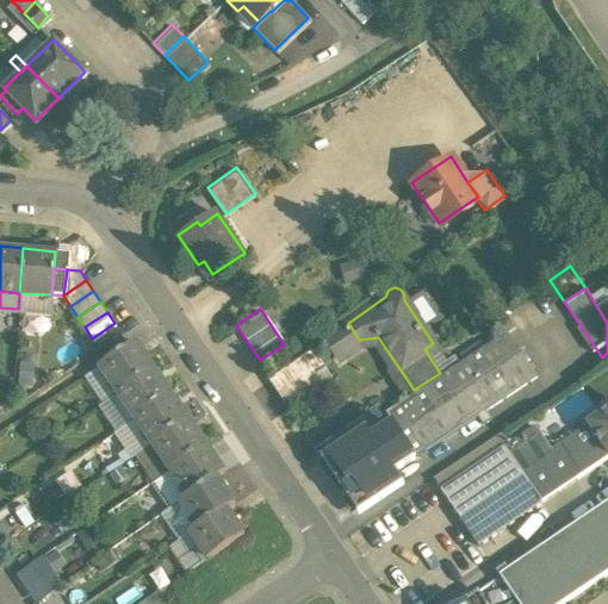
[(348,323),(329,335),(340,352),(359,340),(348,323)]
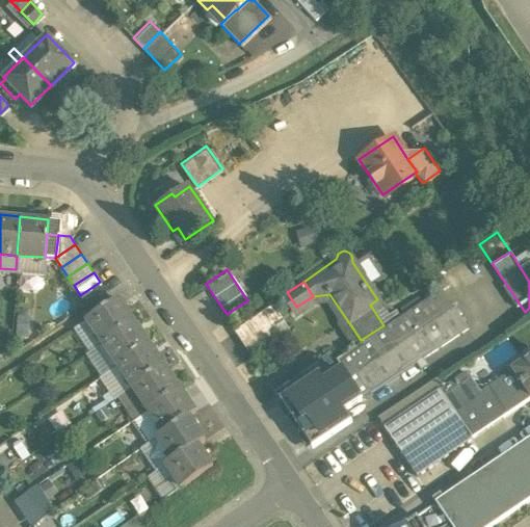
[(525,312),(505,283),(502,285),(522,314),(525,312)]
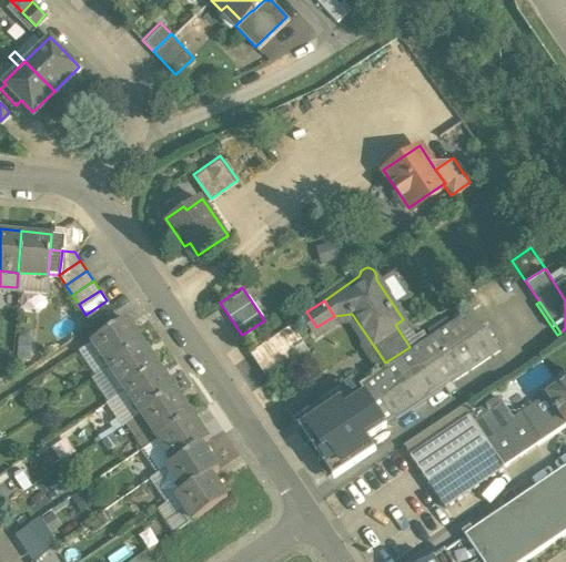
[(385,363),(357,381),(365,392),(364,392),(384,421),(496,347),(470,307),(410,347),(385,363)]
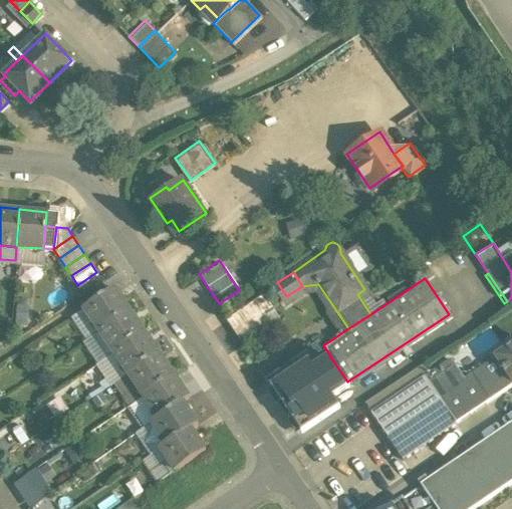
[(111,286),(81,306),(96,328),(128,308),(111,286)]
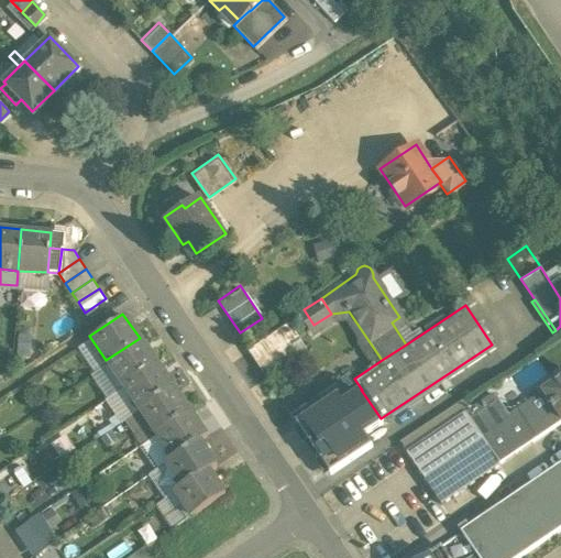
[(287,320),(246,348),(263,373),(288,356),(283,347),(298,337),(287,320)]
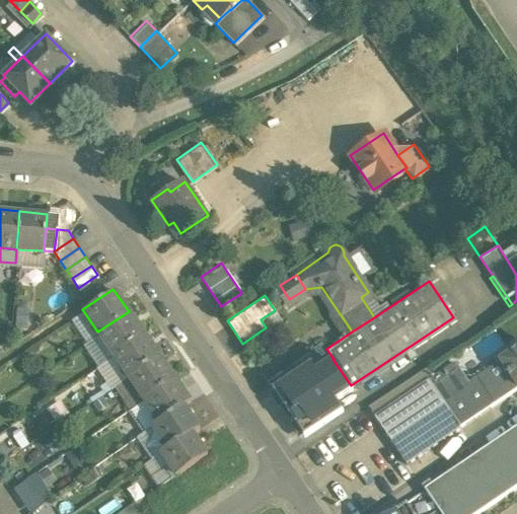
[(129,311),(97,332),(113,354),(143,333),(129,311)]
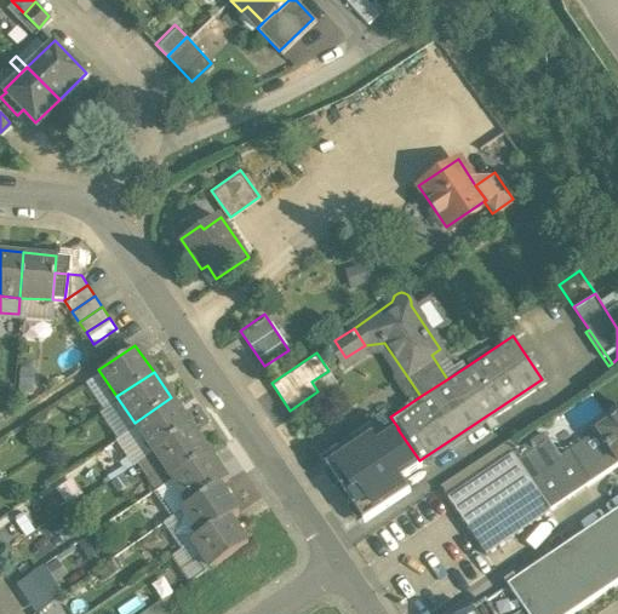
[(171,397),(135,423),(153,448),(189,424),(171,397)]
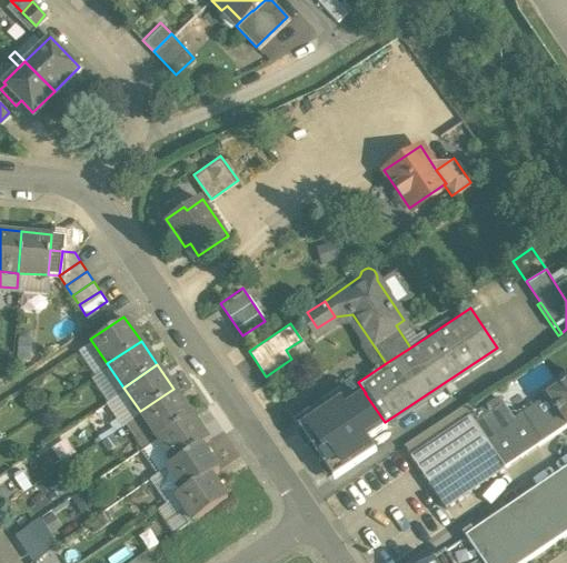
[(566,379),(547,393),(566,421),(566,379)]
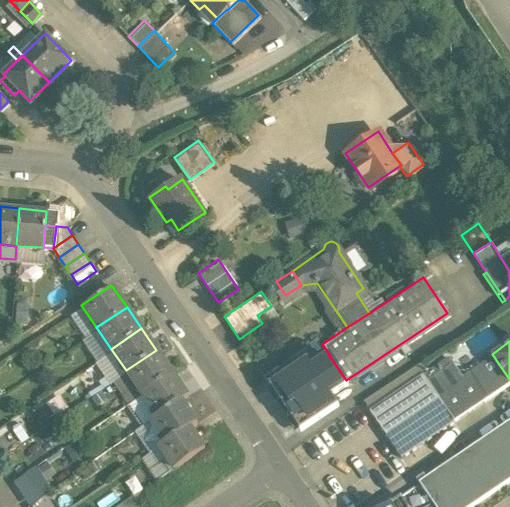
[(156,350),(126,370),(140,392),(170,371),(156,350)]
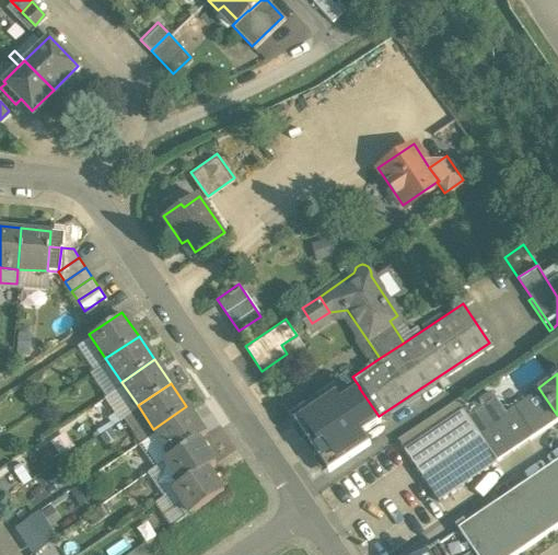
[(359,388),(341,400),(334,389),(292,417),(326,467),(368,440),(361,429),(379,416),(359,388)]
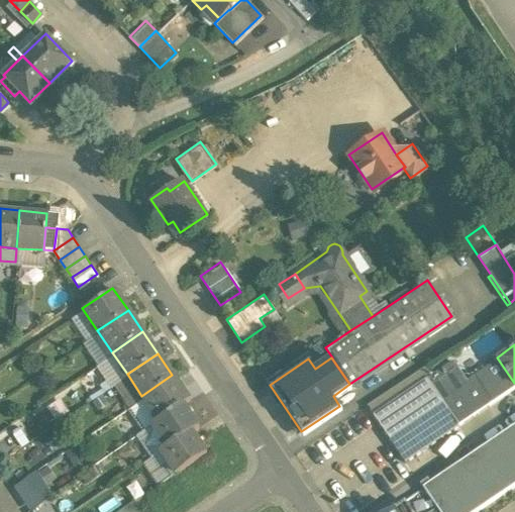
[(514,384),(514,383),(497,357),(474,373),(492,400),(514,384)]
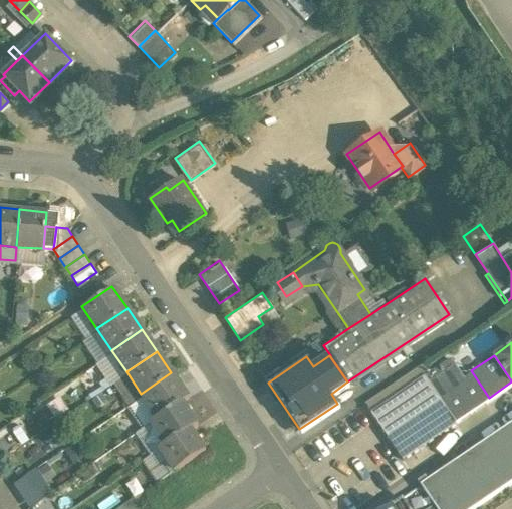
[(471,370),(464,375),(451,356),(443,361),(457,382),(440,393),(457,420),(489,398),(471,370)]
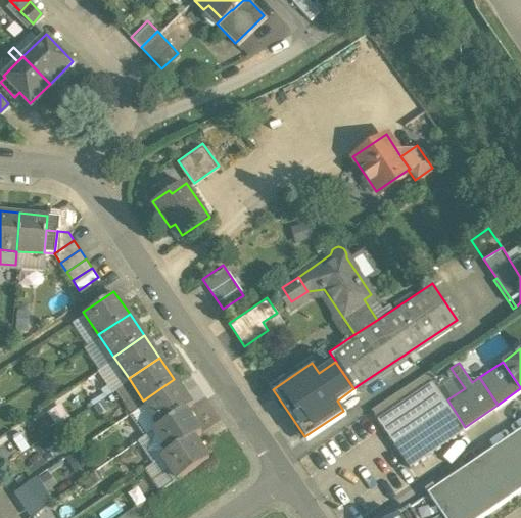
[(372,406),(377,414),(435,376),(430,368),(372,406)]
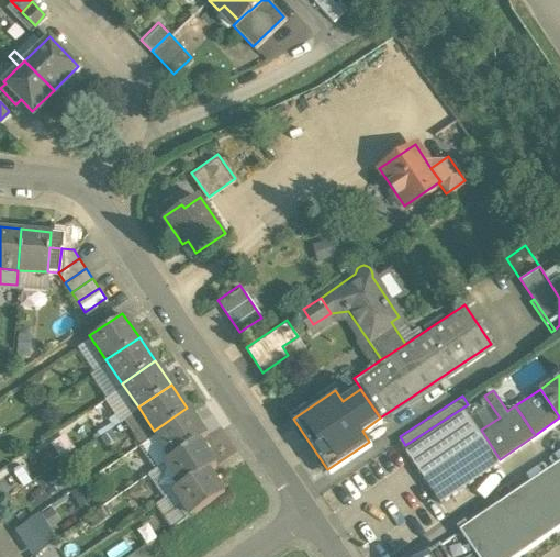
[(484,396),(466,408),(481,430),(500,418),(484,396)]
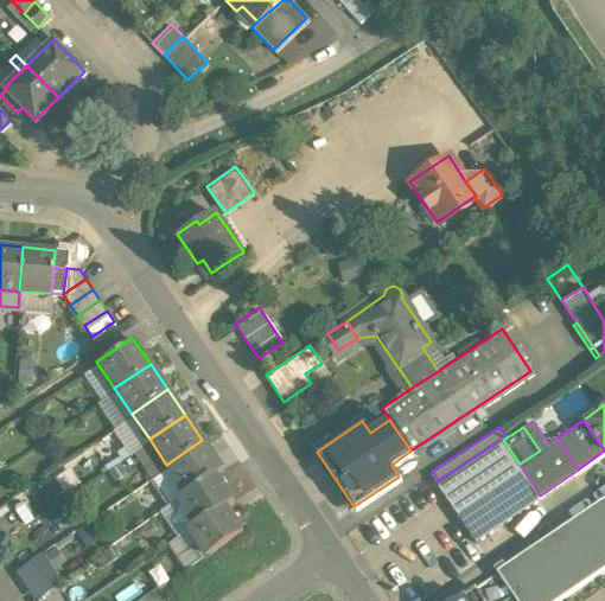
[(202,440),(166,465),(184,491),(212,472),(220,466),(202,440)]
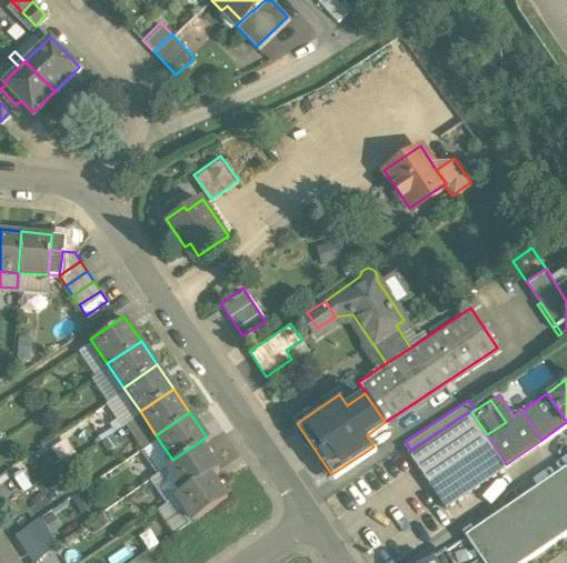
[(471,412),(411,452),(446,504),(506,464),(487,434),(471,412)]
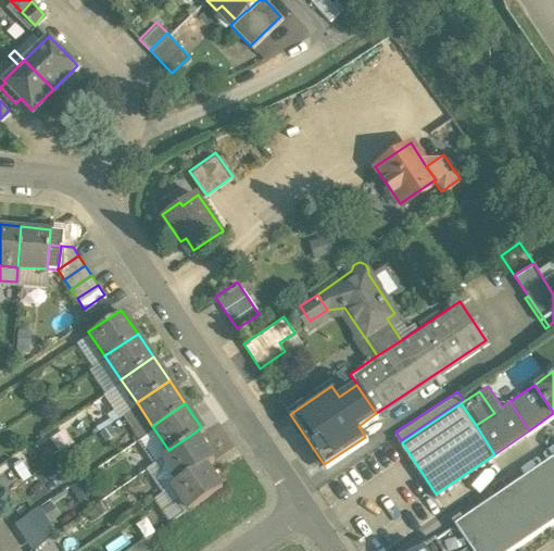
[(168,450),(161,455),(177,478),(204,460),(211,455),(194,433),(168,450)]
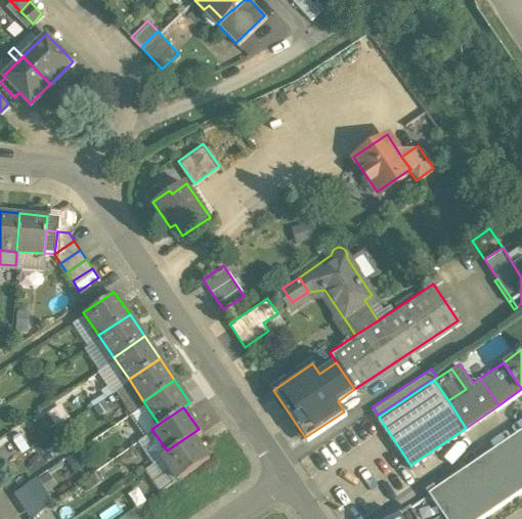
[(521,426),(446,478),(472,518),(473,518),(521,486),(521,426)]
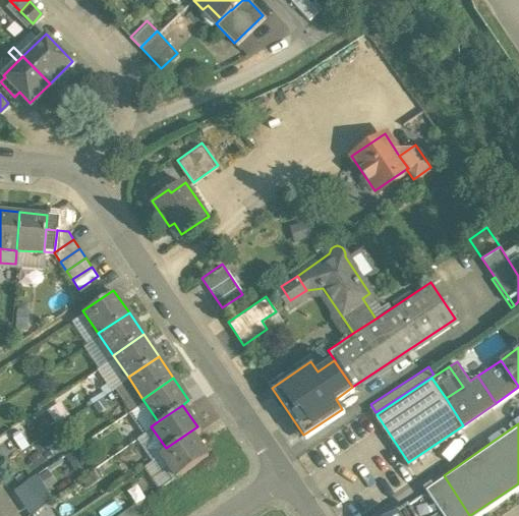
[(166,448),(160,452),(175,474),(207,453),(191,431),(166,448)]
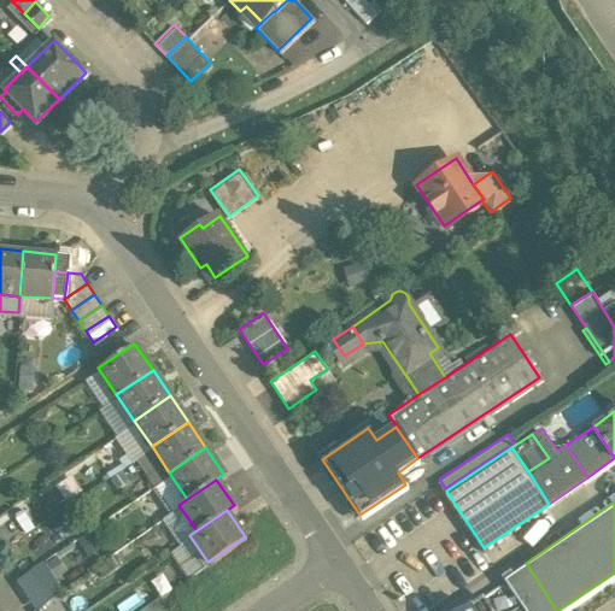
[(245,536),(208,562),(223,586),(268,556),(252,533),(245,536)]
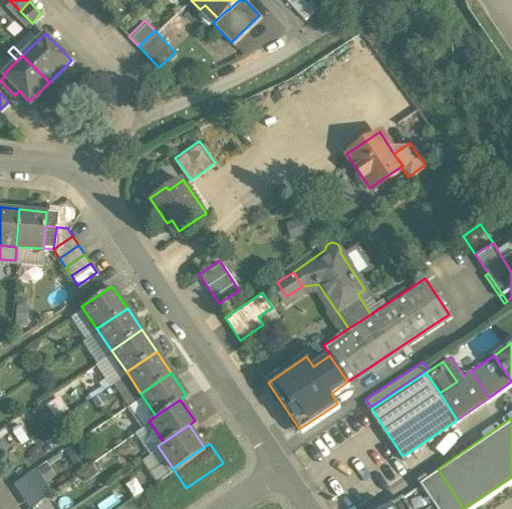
[(158,446),(143,456),(158,478),(173,468),(158,446)]
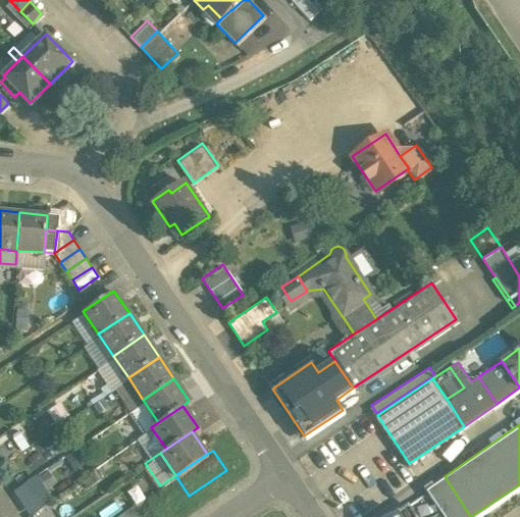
[(46,488),(57,481),(46,464),(35,470),(46,488)]
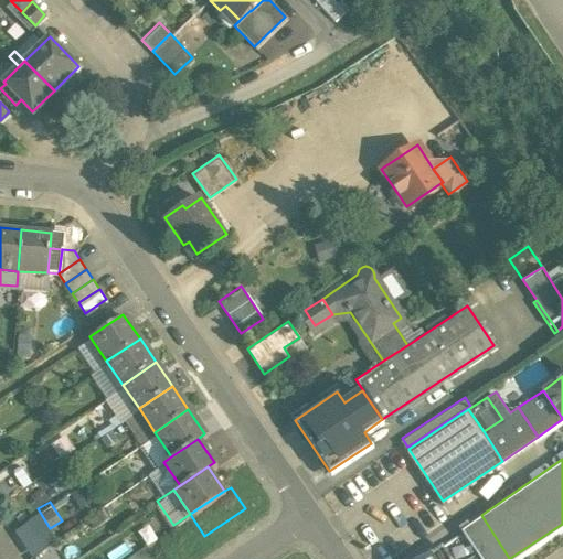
[(29,552),(53,536),(35,509),(11,526),(29,552)]
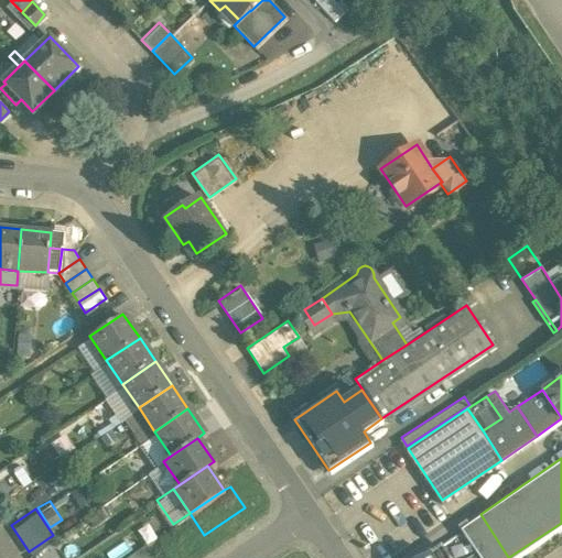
[(508,557),(481,514),(460,528),(474,550),(479,557),(508,557)]
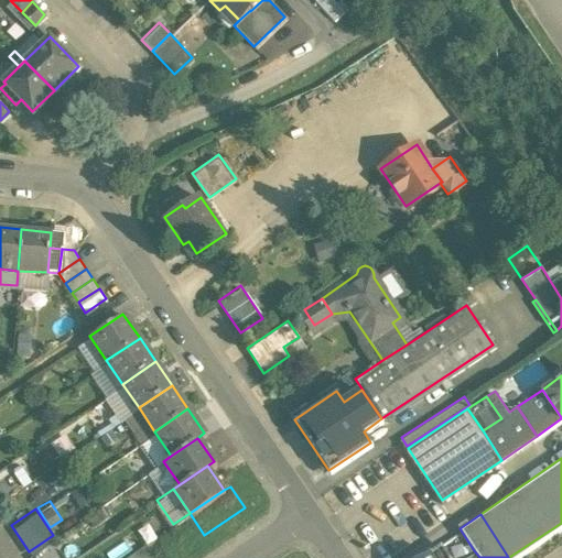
[(155,557),(146,542),(134,549),(140,557),(155,557)]
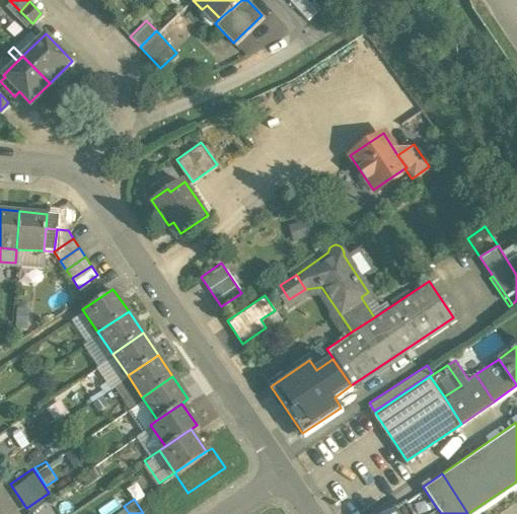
[(404,499),(393,507),(398,513),(414,513),(415,513),(404,499)]
